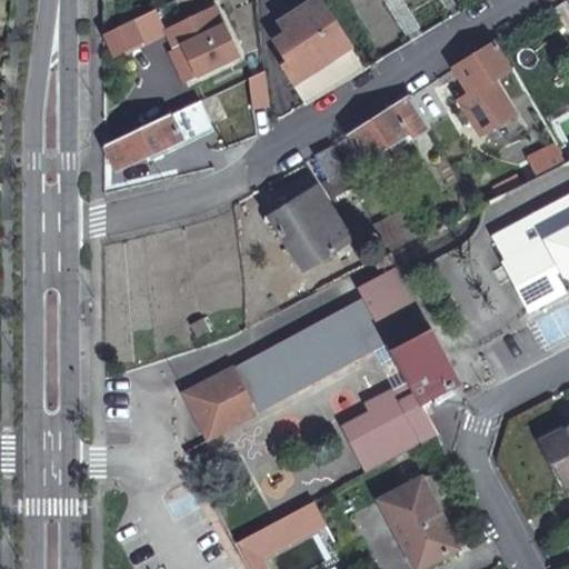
[(280,68),(303,106),(362,70),(318,0),(311,0),(275,23),(281,35),(278,38),(276,41),(276,46),(277,50),(286,63),(280,68)]
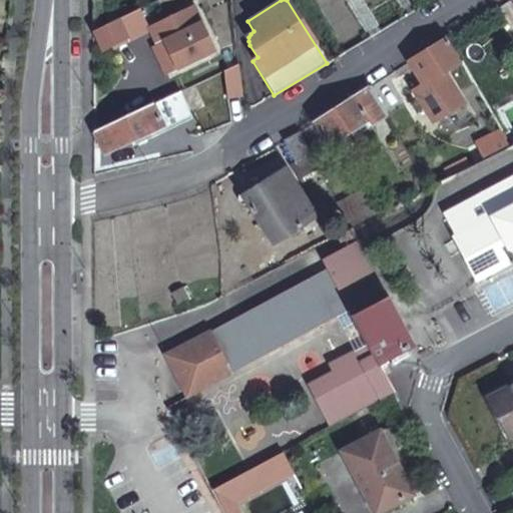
[(191,3),(146,26),(155,43),(162,39),(176,67),(213,48),(191,3)]
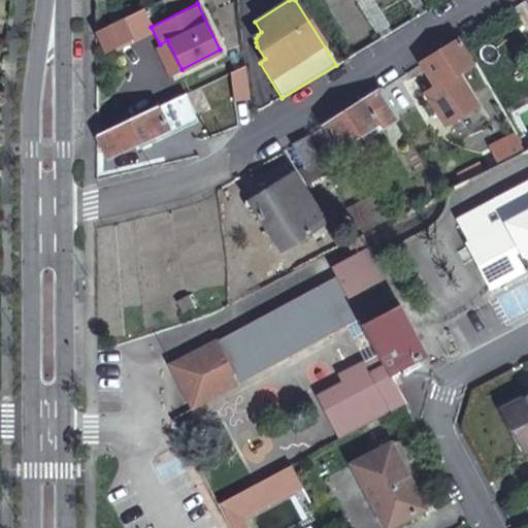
[(509,15),(470,40),(488,68),(527,43),(509,15)]
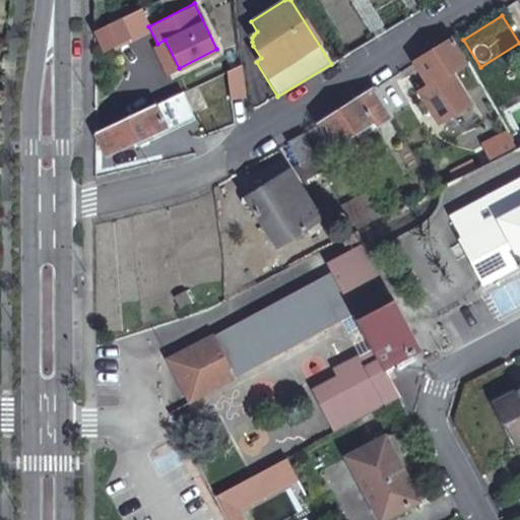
[(117,19),(95,29),(105,49),(127,38),(125,33),(117,19)]
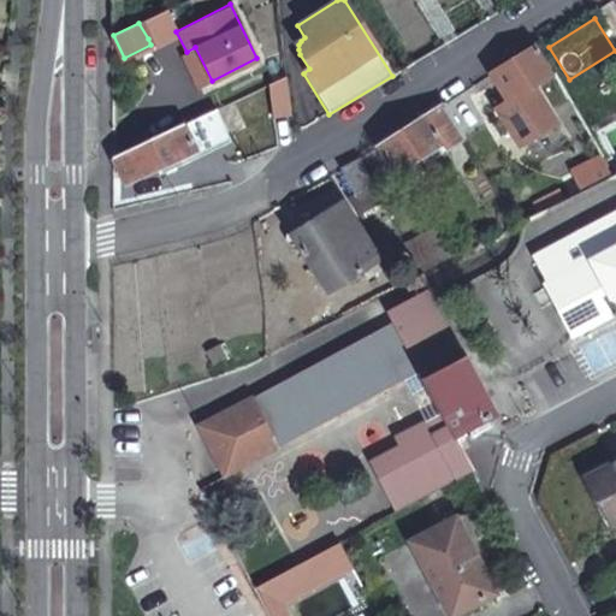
[(505,104),(550,77),(532,47),(489,75),(505,104)]
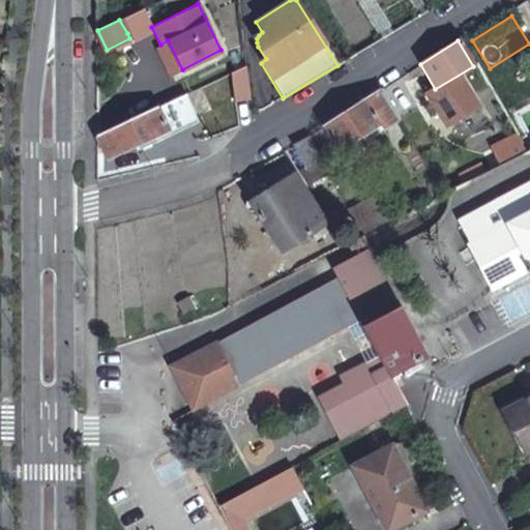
[(244,60),(228,68),(232,94),(248,91),(244,60)]
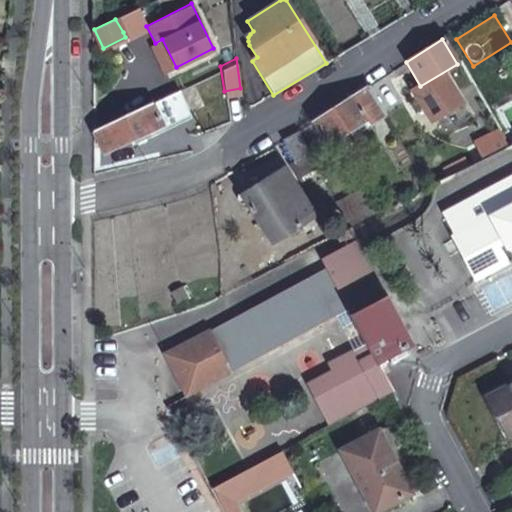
[(367,86),(374,97),(404,79),(397,67),(367,86)]
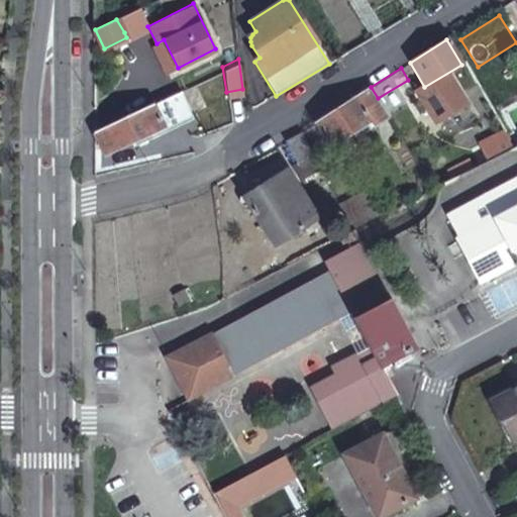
[(371,87),(314,122),(329,146),(369,122),(372,127),(389,117),(378,98),(371,87)]
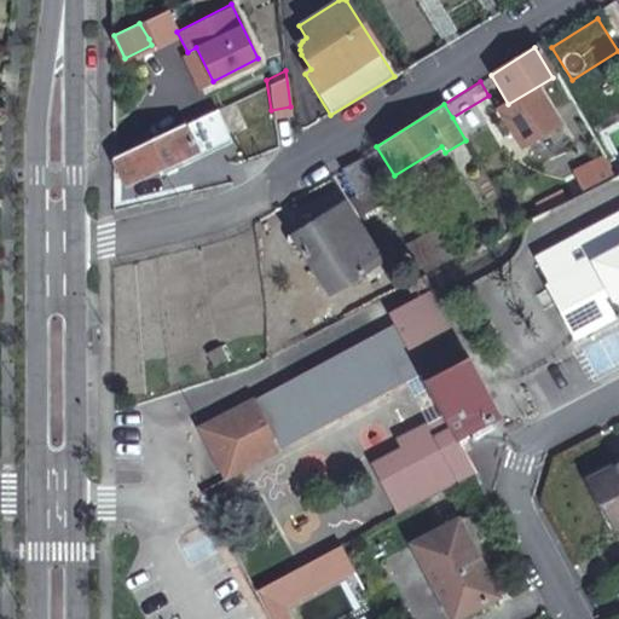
[(209,109),(114,157),(126,183),(223,136),(209,109)]
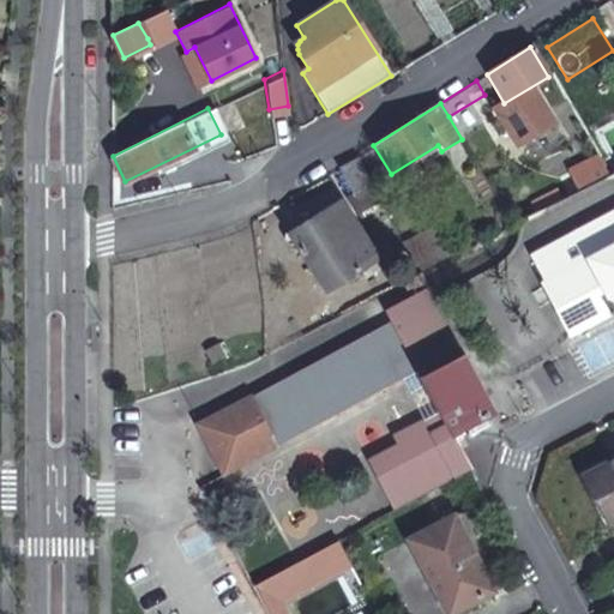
[(581,191),(613,175),(602,152),(570,168),(581,191)]
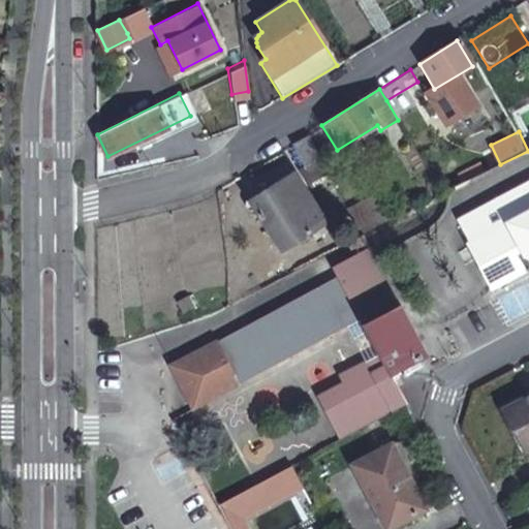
[(328,174),(307,135),(292,144),(304,165),(300,168),(307,184),(328,174)]
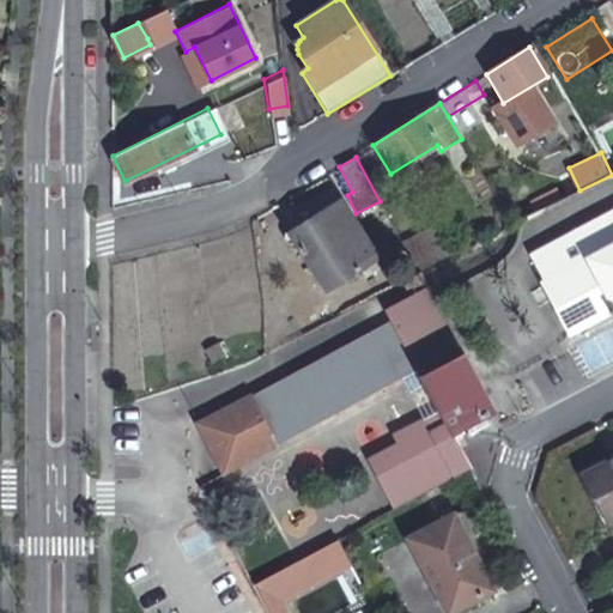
[(374,261),(339,204),(290,235),(325,291),(374,261)]
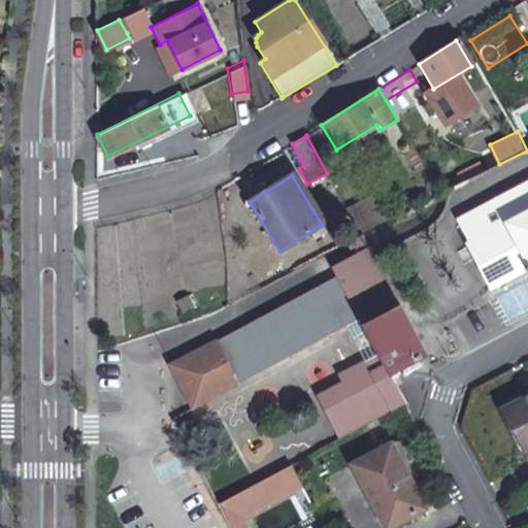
[(527,211),(527,185),(459,221),(469,242),(527,211)]
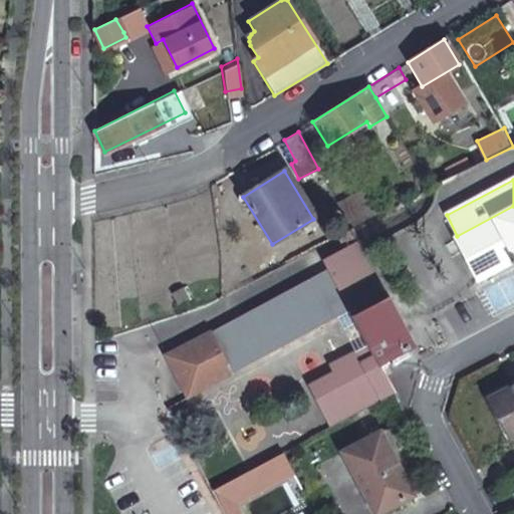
[(365,190),(337,205),(350,229),(378,215),(365,190)]
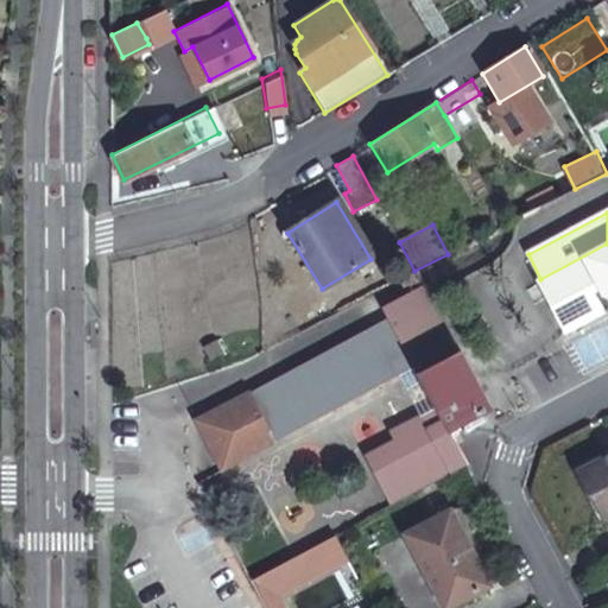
[(607,244),(540,279),(538,280),(565,330),(602,311),(603,314),(607,310),(607,244)]
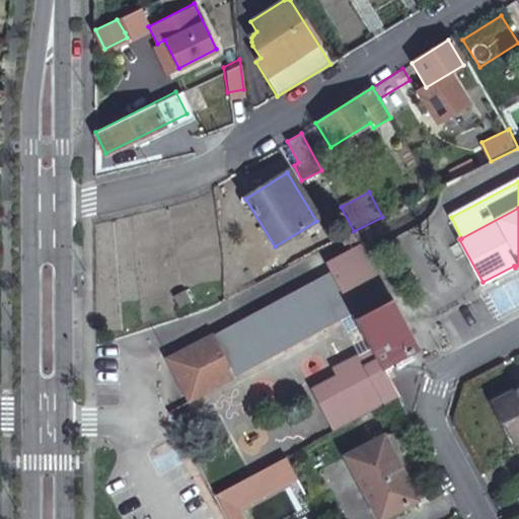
[(169,358),(177,375),(191,399),(234,375),(353,311),(369,340),(343,353),(328,361),(332,368),(308,381),(334,430),(398,395),(383,368),(417,350),(354,231),(340,238),(347,252),(326,264),(331,271),(219,330),(212,335),(169,358)]
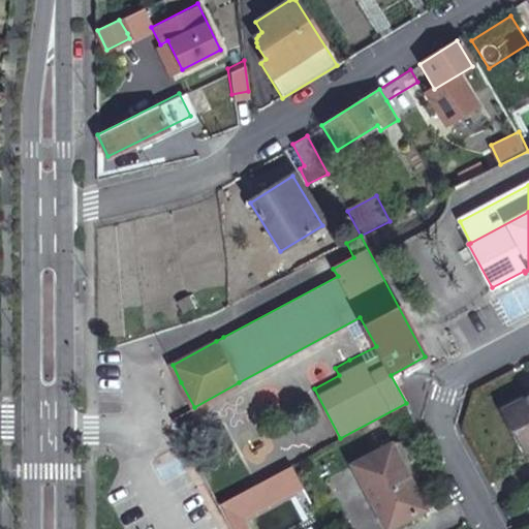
[(528,447),(528,396),(508,408),(528,448),(528,447)]
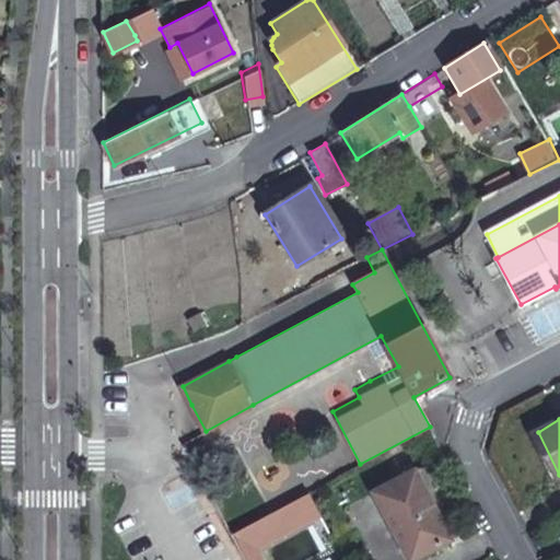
[(447,538),(411,469),(372,491),(408,559),(447,538)]
